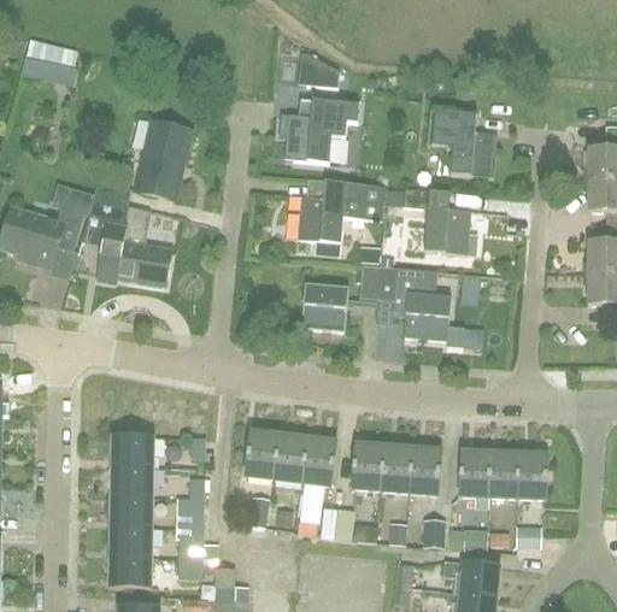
[(75,66),(77,51),(30,39),(25,58),(21,76),(74,86),(77,66),(75,66)]
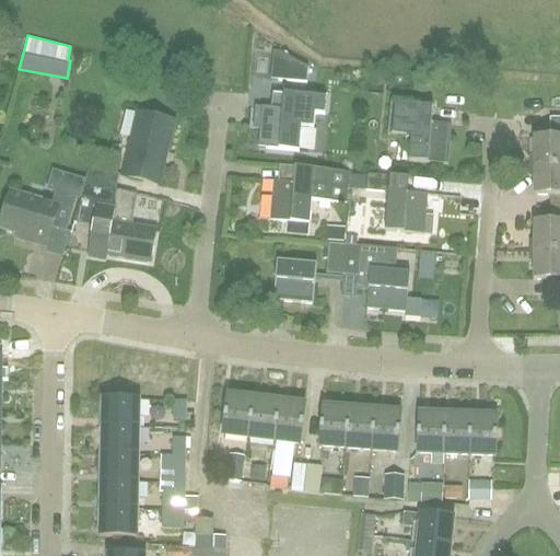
[(308,65),(281,50),(273,49),(271,77),(307,80),(308,65)]
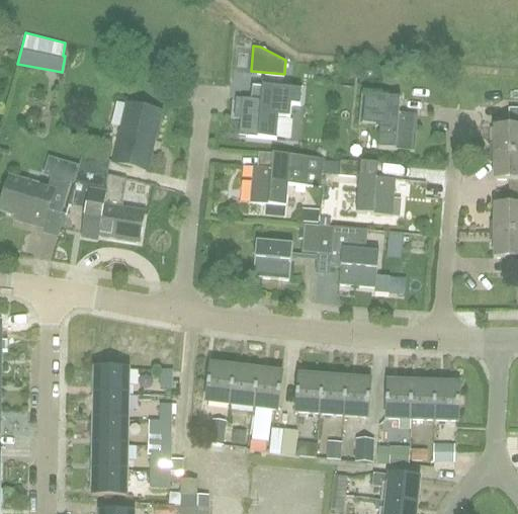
[(276,138),(278,114),(289,115),(290,102),(299,103),(301,88),(261,84),(260,99),(243,98),(240,135),(276,138)]
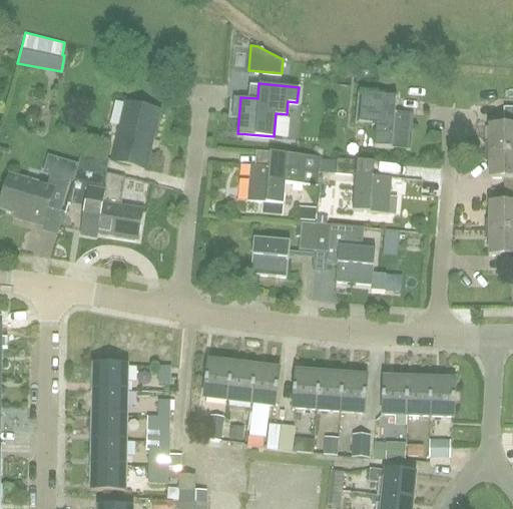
[(411,148),(414,112),(394,110),(395,96),(358,92),(356,121),(377,123),(375,145),(411,148)]
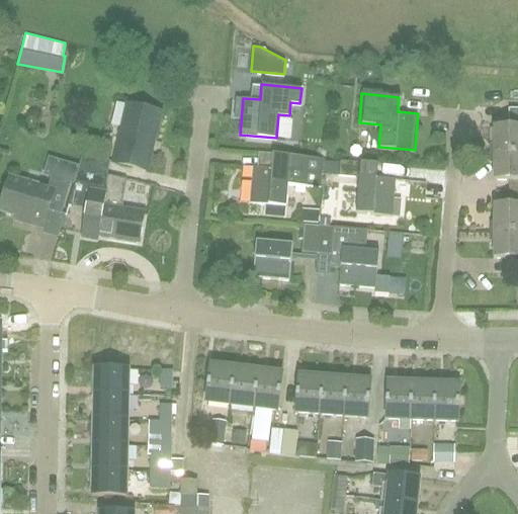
[(148,168),(161,110),(127,102),(114,160),(148,168)]
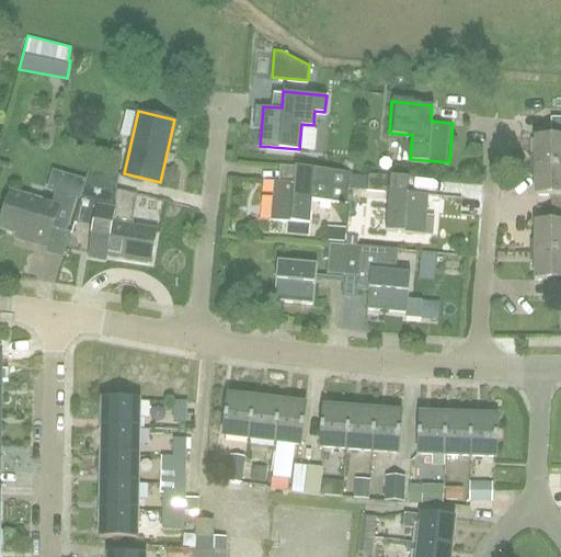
[(560,135),(535,135),(535,163),(560,163),(560,135)]
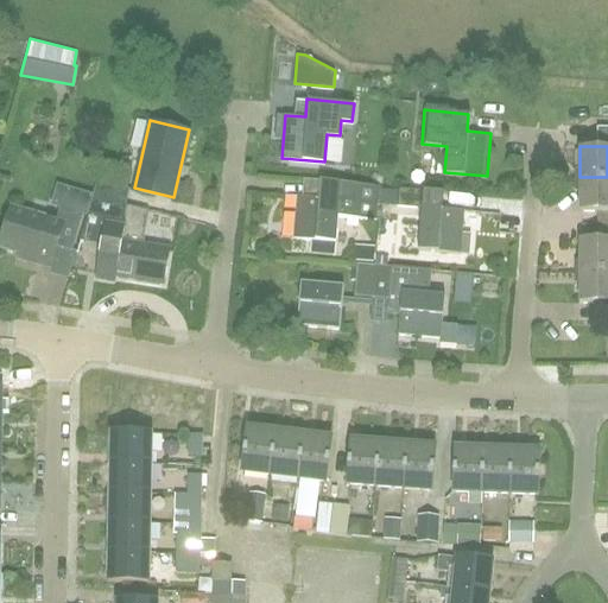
[(607,177),(580,177),(580,209),(607,209),(607,177)]
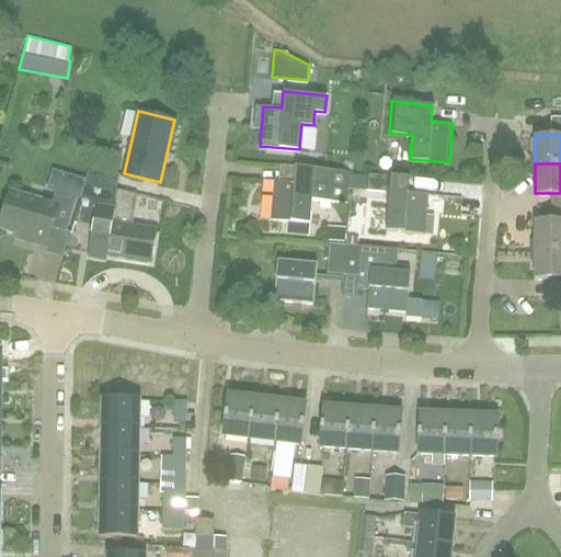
[(89,165),(86,178),(86,180),(87,180),(116,186),(119,172),(89,165)]
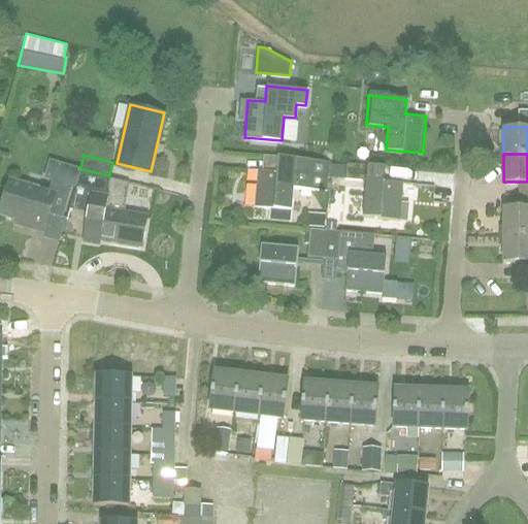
[(328,161),(317,160),(288,157),(287,171),(258,168),(255,206),(292,209),(294,186),(325,189),(328,161)]
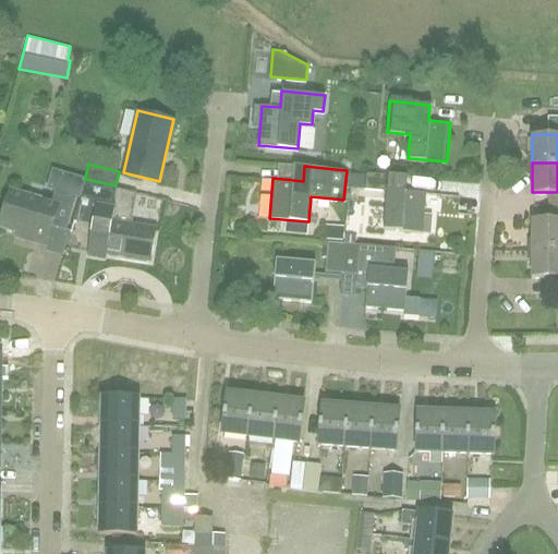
[(10,190),(0,224),(28,232),(27,236),(48,242),(53,224),(65,228),(75,194),(80,195),(85,179),(85,177),(62,169),(52,202),(10,190)]
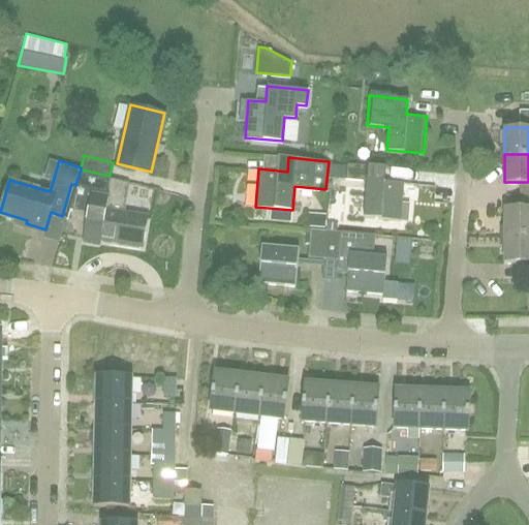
[(347,162),(346,178),(367,180),(364,216),(401,219),(401,218),(407,219),(408,201),(403,201),(405,182),(385,181),(386,165),(376,165),(347,162)]
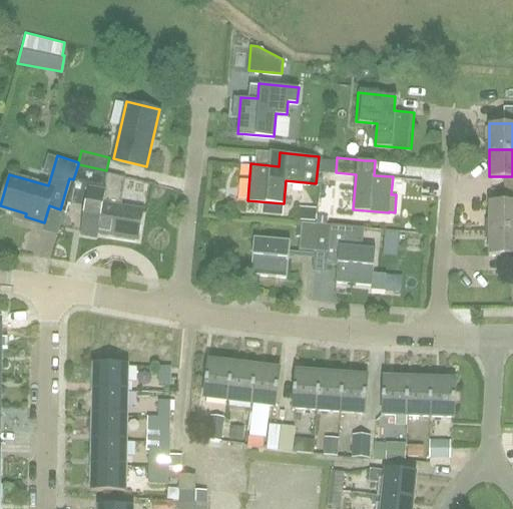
[(75,177),(68,197),(83,199),(85,202),(81,228),(82,228),(85,232),(94,233),(97,230),(109,232),(138,237),(142,207),(120,204),(122,191),(116,190),(103,188),(106,170),(79,164),(75,177)]
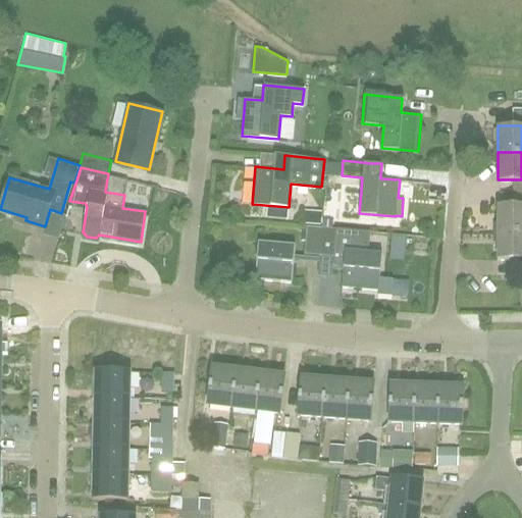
[(521,204),(498,204),(498,231),(521,230),(521,204)]
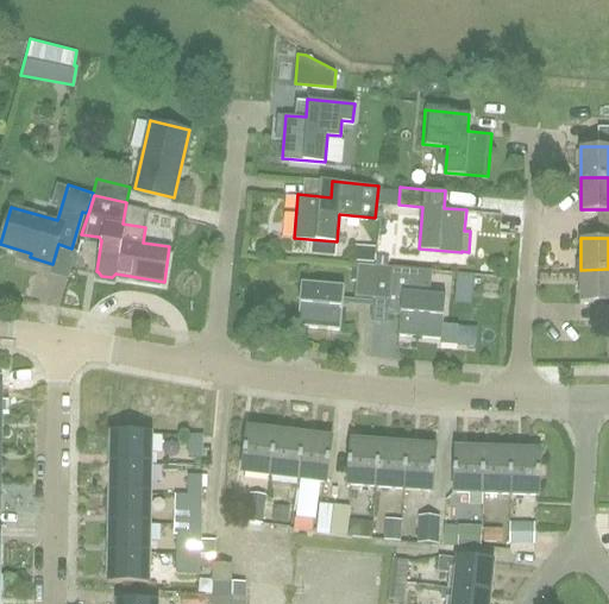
[(358,263),(356,295),(374,296),(376,264),(358,263)]
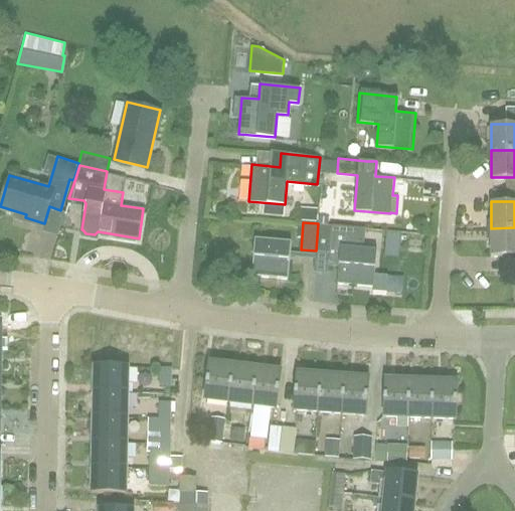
[(318,223),(316,250),(330,252),(339,253),(339,254),(339,259),(337,281),(373,284),(373,288),(386,289),(387,273),(374,272),(376,247),(363,246),(357,245),(359,226),(332,224),(318,223)]
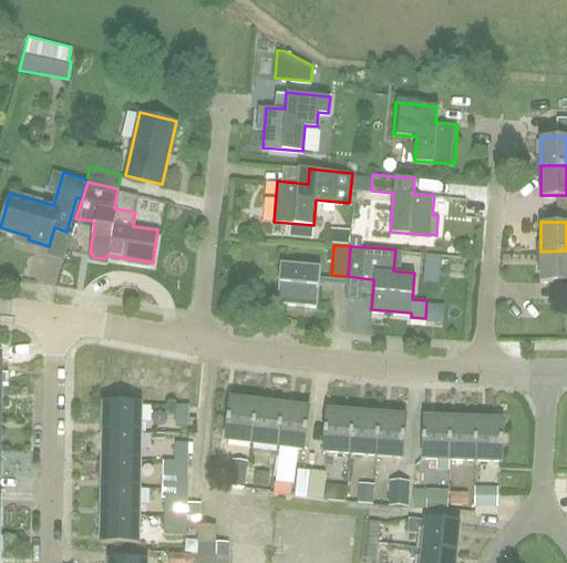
[(566,251),(540,252),(540,280),(566,280),(566,251)]
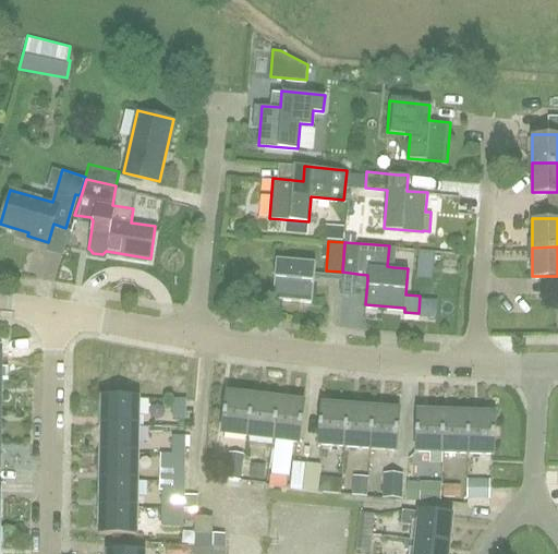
[(312,300),(315,271),(315,262),(276,259),(273,297),(312,300)]
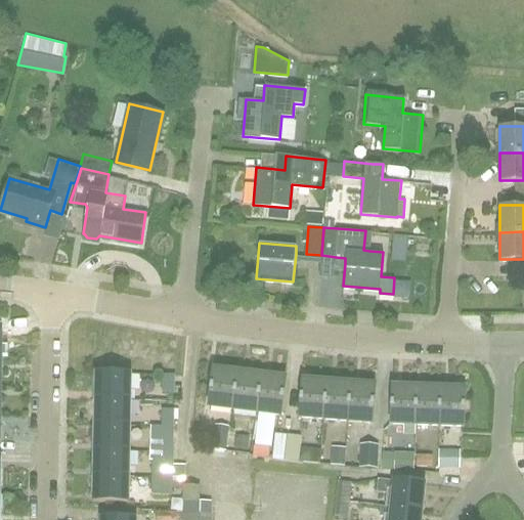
[(24,345),(5,346),(5,366),(25,366),(24,345)]
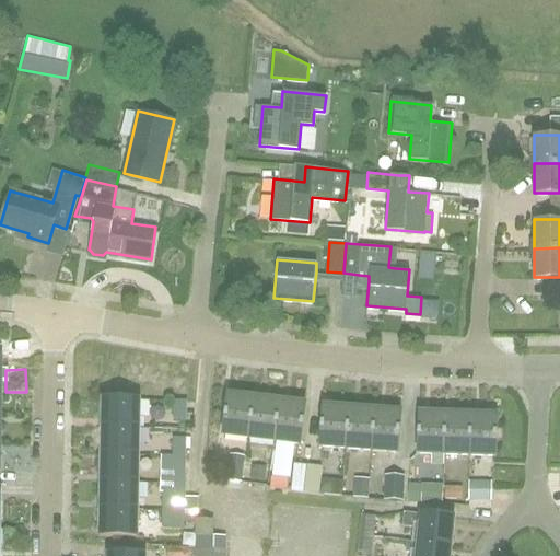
[(228,393),(223,432),(249,435),(254,396),(228,393)]
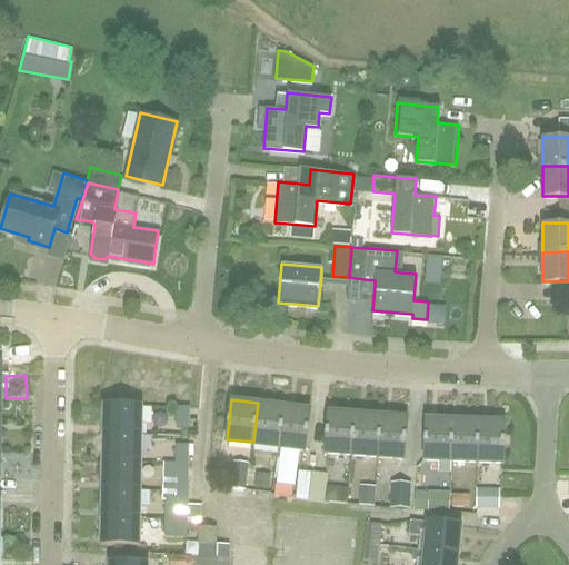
[(105,403),(105,432),(141,432),(142,404),(105,403)]
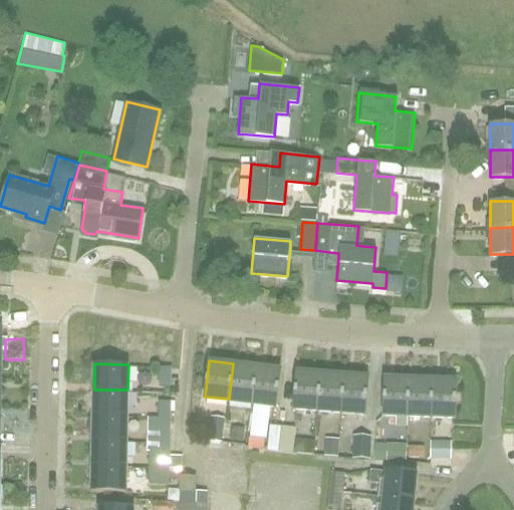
[(233,363),(229,399),(244,401),(252,402),(256,366),(233,363)]
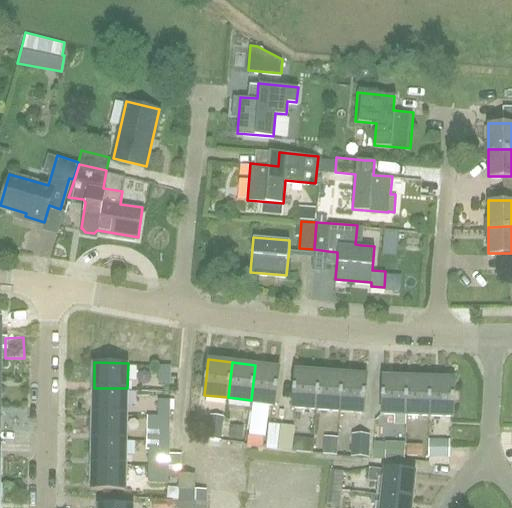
[(170,380),(171,363),(159,363),(158,380),(170,380)]
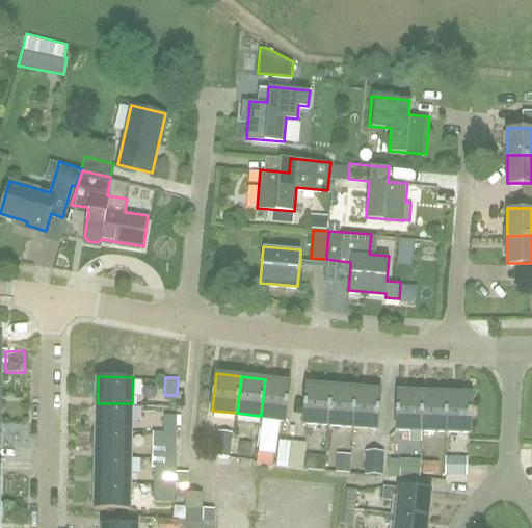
[(265,379),(261,416),(286,419),(290,381),(265,379)]
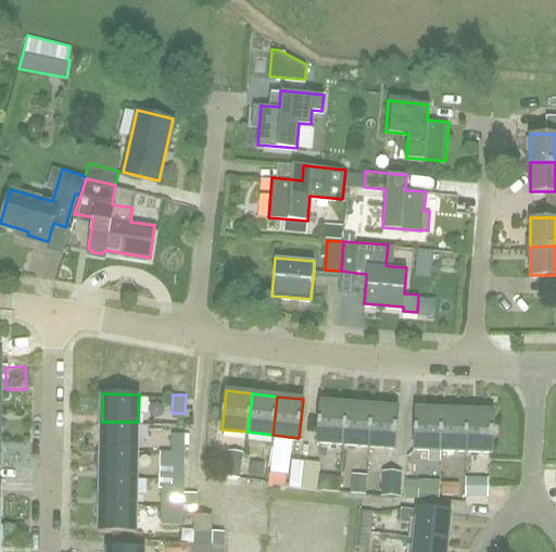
[(319,440),(343,442),(346,403),(319,402),(317,440),(319,440)]
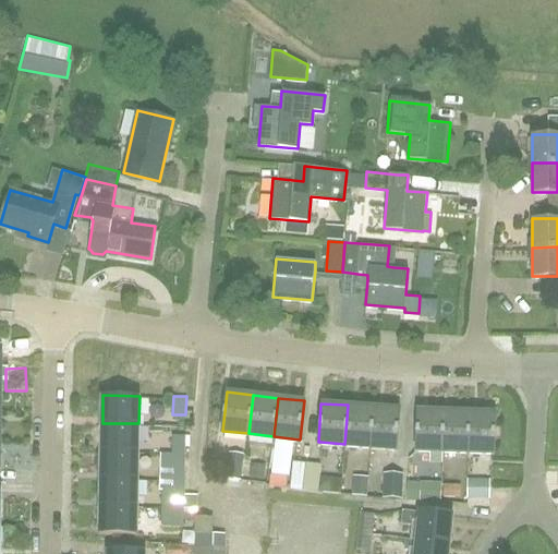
[(373,407),(348,405),(344,444),(370,445),(373,407)]
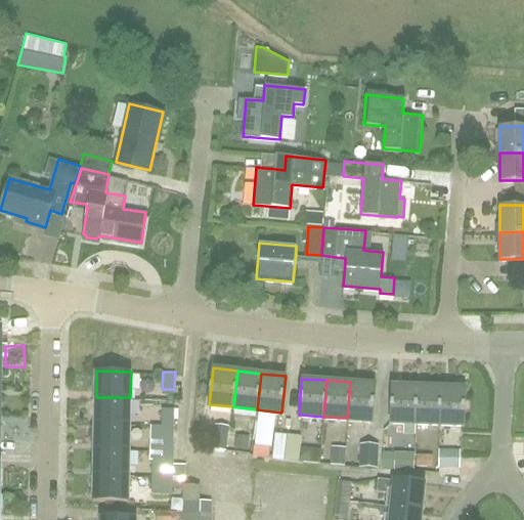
[(375,384),(350,382),(347,418),(372,420),(375,384)]
